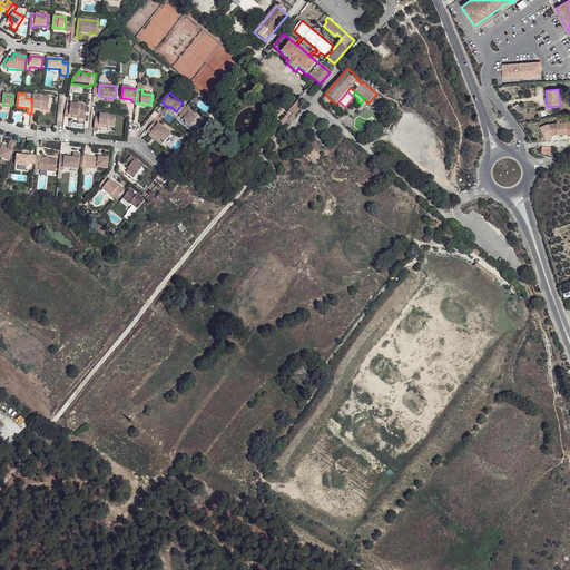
[(179,94),(176,98),(183,102),(185,99),(179,94)]
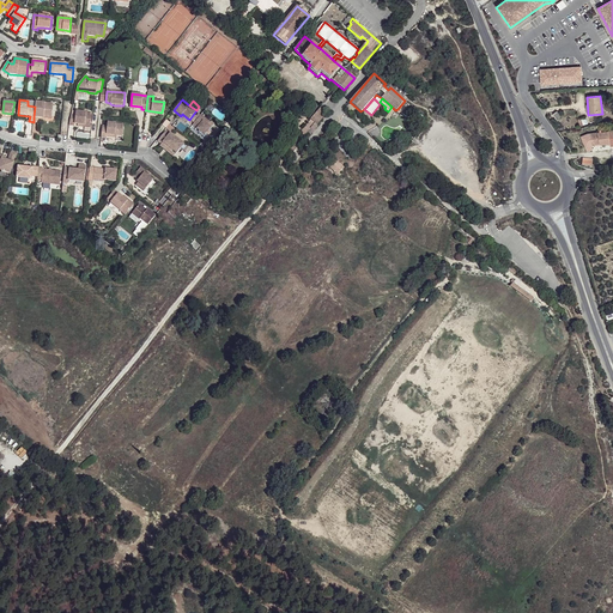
[(405,116),(412,107),(405,101),(398,109),(405,116)]
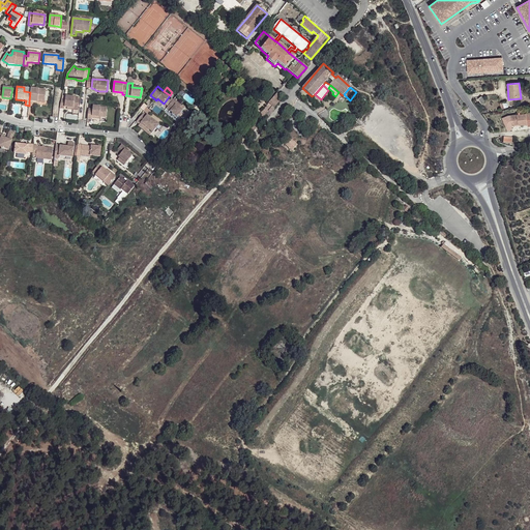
[(31,88),(29,101),(37,102),(37,100),(45,101),(46,92),(46,90),(31,88)]
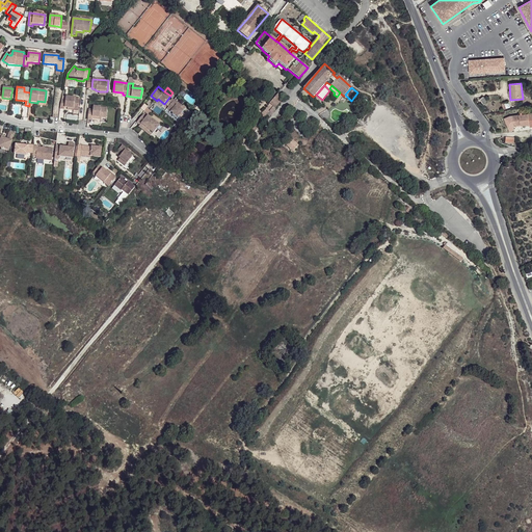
[(275,108),(283,99),(278,94),(269,103),(273,106),(275,108)]
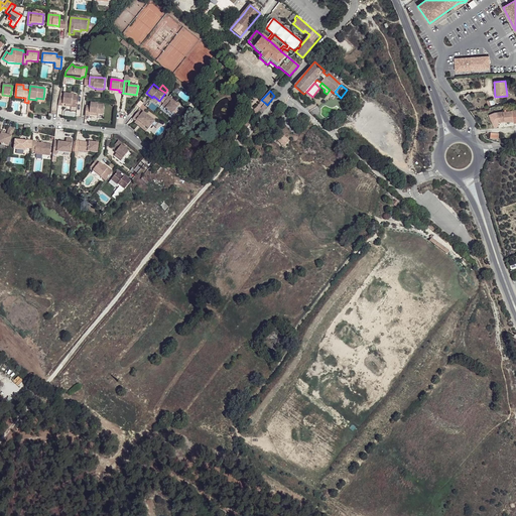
[(59,97),(58,106),(62,106),(63,104),(66,105),(77,106),(78,95),(65,94),(63,97),(59,97)]
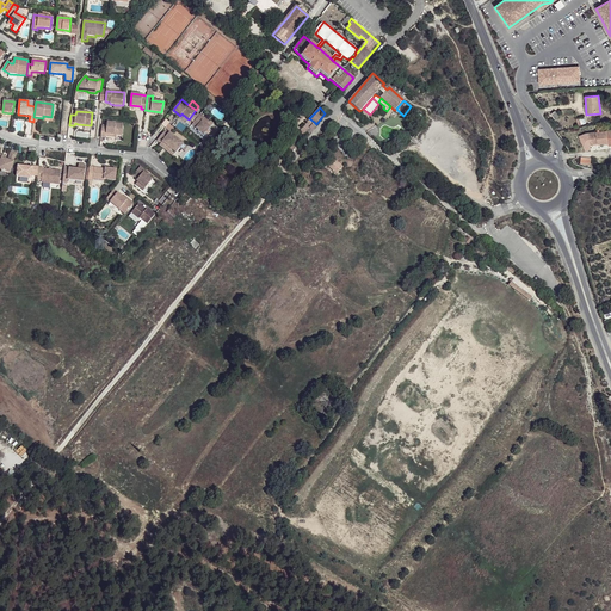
[(201,115),(192,125),(198,130),(197,131),(203,136),(214,123),(210,121),(210,122),(201,115)]
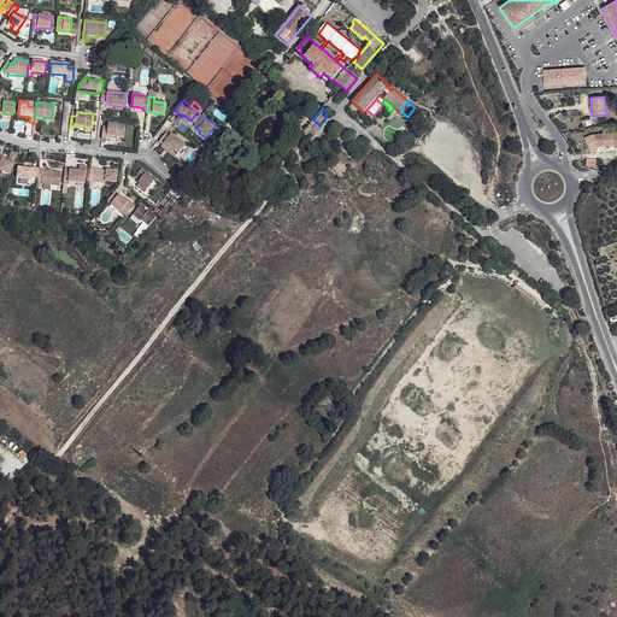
[(312,119),(293,142),(294,144),(299,147),(312,129),(317,123),(312,119)]
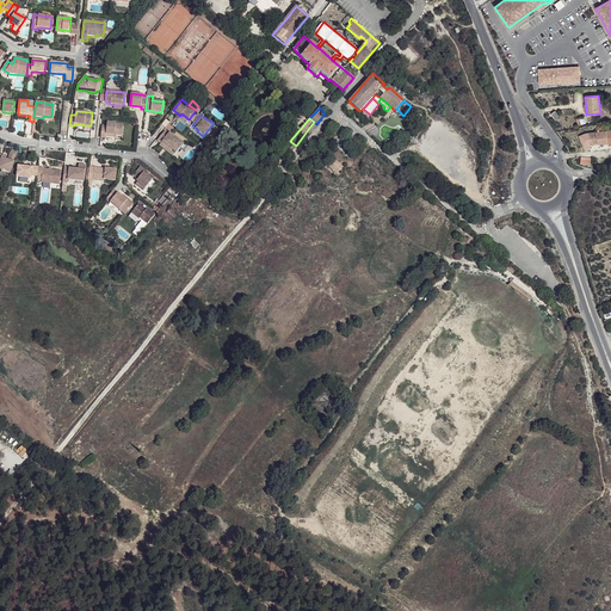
[(106,127),(102,125),(100,137),(105,139),(106,136),(106,134),(117,135),(122,136),(123,124),(107,123),(106,127)]
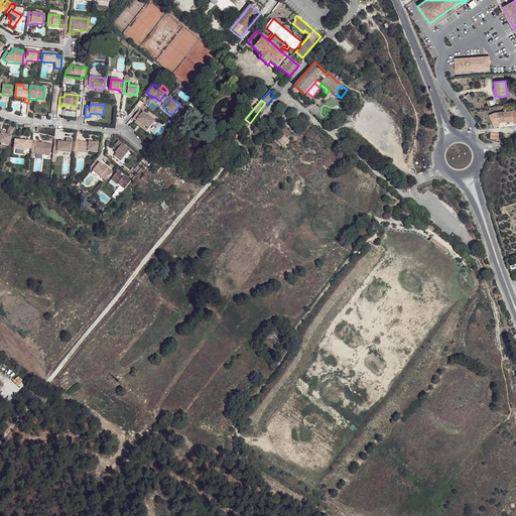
[(515,109),(497,112),(498,122),(505,122),(507,121),(513,120),(514,123),(515,122),(515,109)]
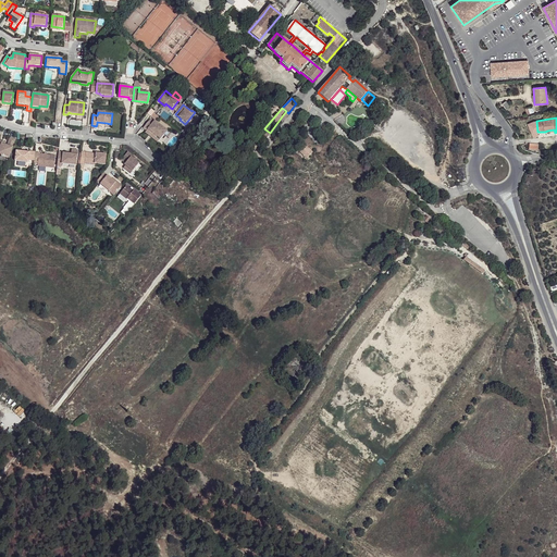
[(150,119),(143,128),(147,132),(148,130),(160,139),(164,135),(166,131),(155,121),(155,122),(150,119)]
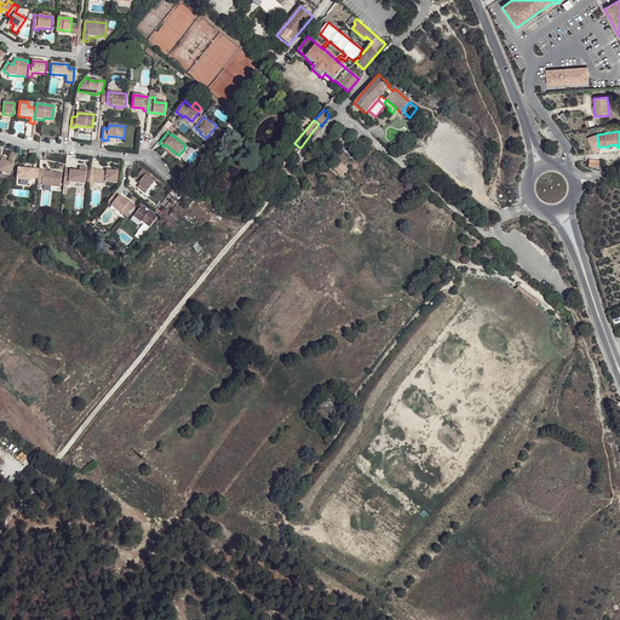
[(165,144),(164,147),(162,148),(176,159),(178,155),(165,144)]
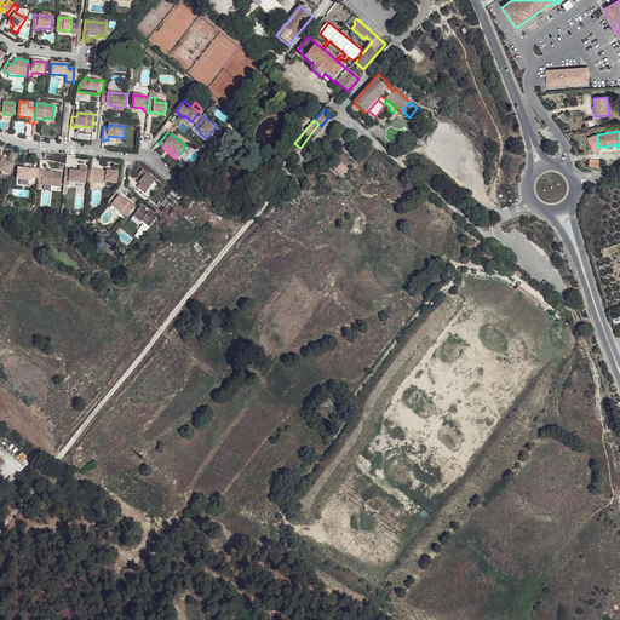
[(294,156),(302,149),(300,148),(296,144),(290,151),(294,156)]
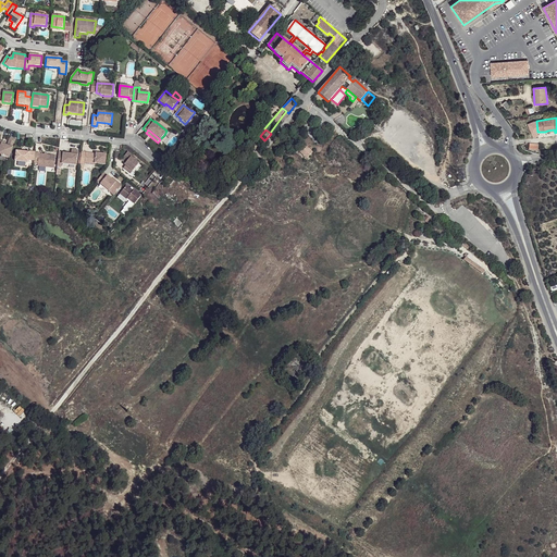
[(2,143),(0,140),(0,155),(9,158),(14,145),(10,144),(9,146),(8,146),(1,144),(2,143)]
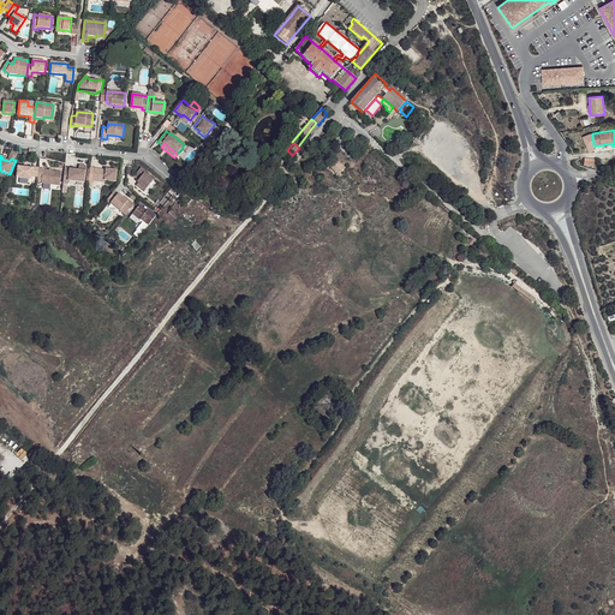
[(333,157),(328,165),(339,174),(345,167),(333,157)]
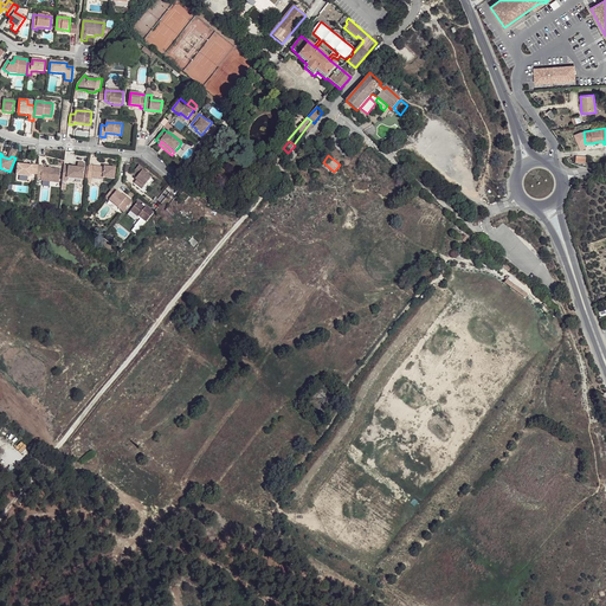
[(78,163),(77,168),(69,167),(69,166),(64,166),(62,180),(68,181),(68,178),(83,180),(85,163),(78,163)]
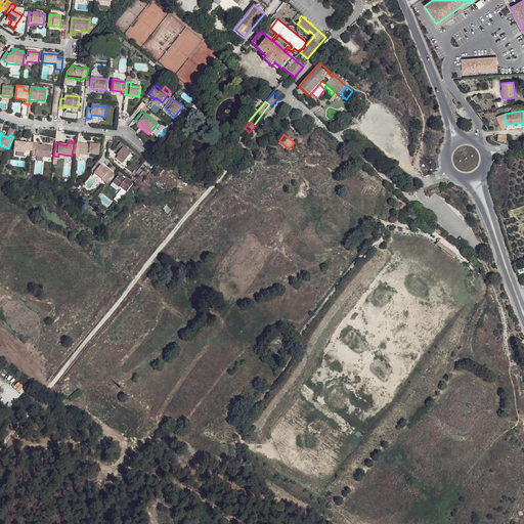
[(33,143),(28,142),(28,143),(15,142),(14,151),(27,153),(28,150),(32,151),(33,143)]
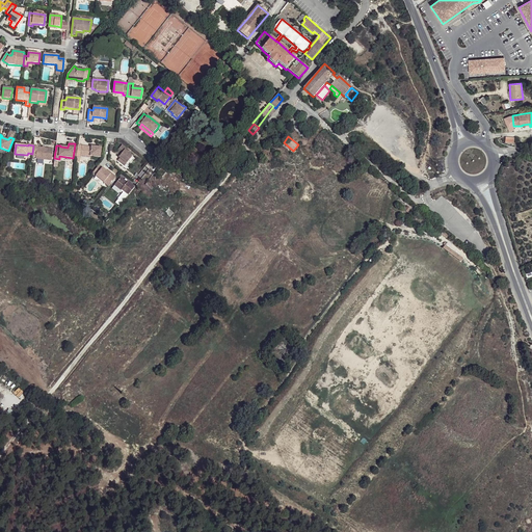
[(37,145),(33,145),(32,154),(36,154),(36,158),(36,159),(52,160),(53,149),(37,148),(37,145)]
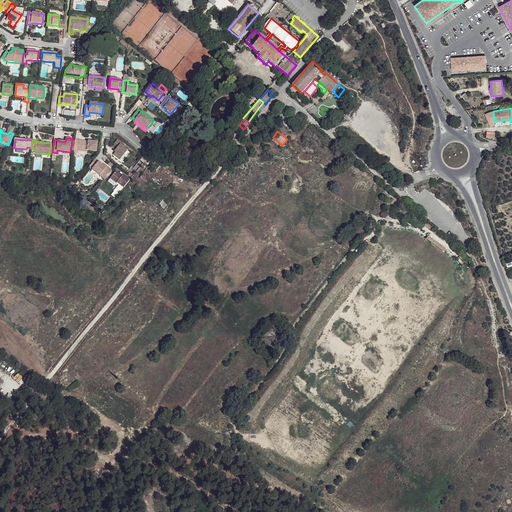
[(98,142),(91,141),(91,142),(88,142),(75,140),(74,151),(78,152),(78,151),(87,152),(87,150),(96,152),(98,142)]
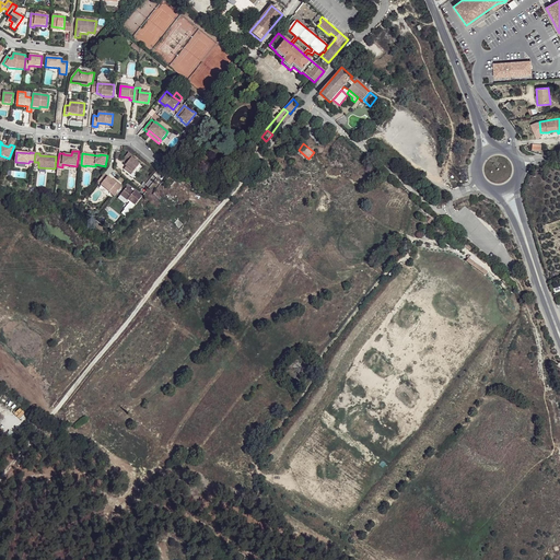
[(135,160),(131,158),(132,156),(128,153),(123,161),(127,164),(125,166),(126,166),(133,172),(139,164),(135,160)]
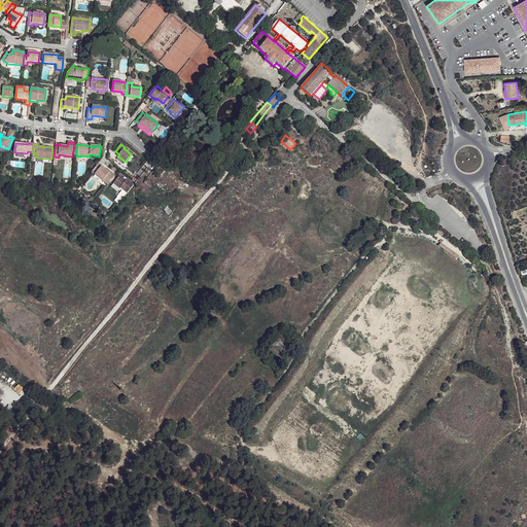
[(92,172),(95,174),(101,166),(98,164),(92,172)]
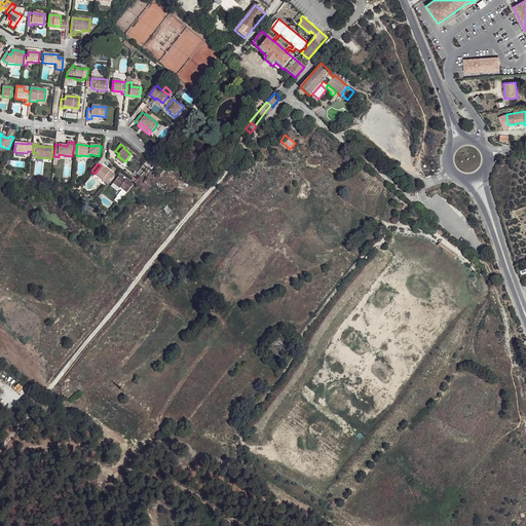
[(110,182),(115,175),(110,171),(109,172),(106,170),(101,165),(95,174),(103,180),(105,178),(110,182)]
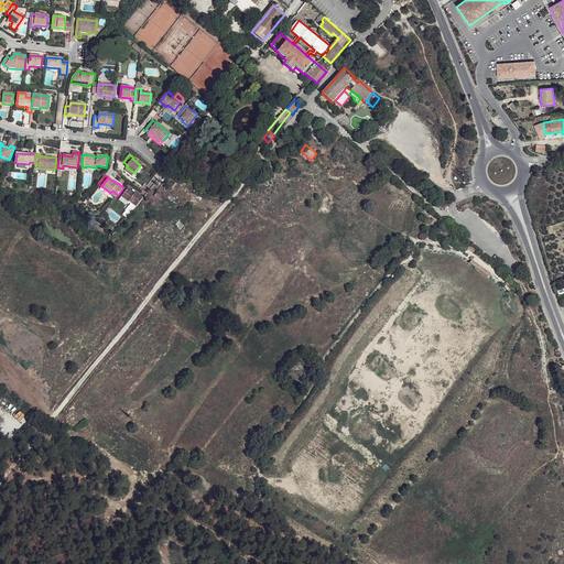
[(136,207),(143,198),(136,193),(136,194),(132,192),(128,188),(121,197),(128,203),(129,202),(136,207)]
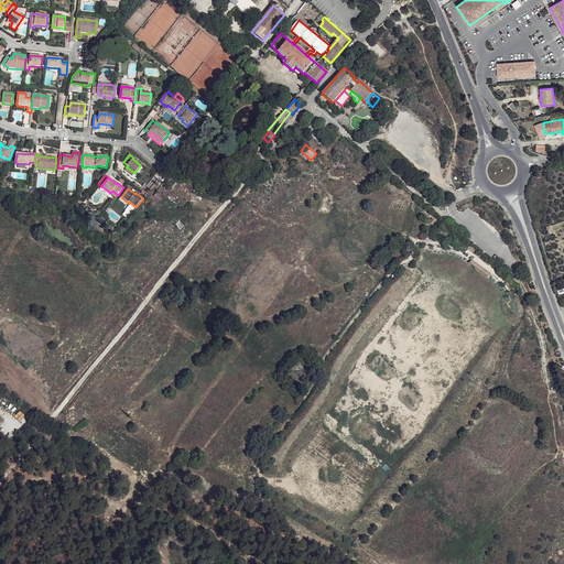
[(184,226),(180,220),(175,225),(181,230),(184,226)]
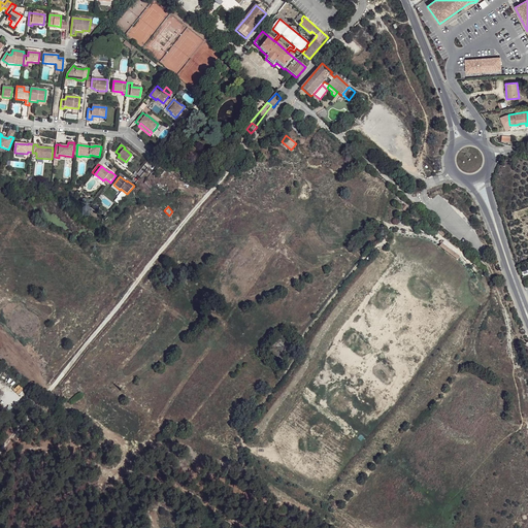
[(458,259),(460,257),(441,243),(439,246),(458,259)]
